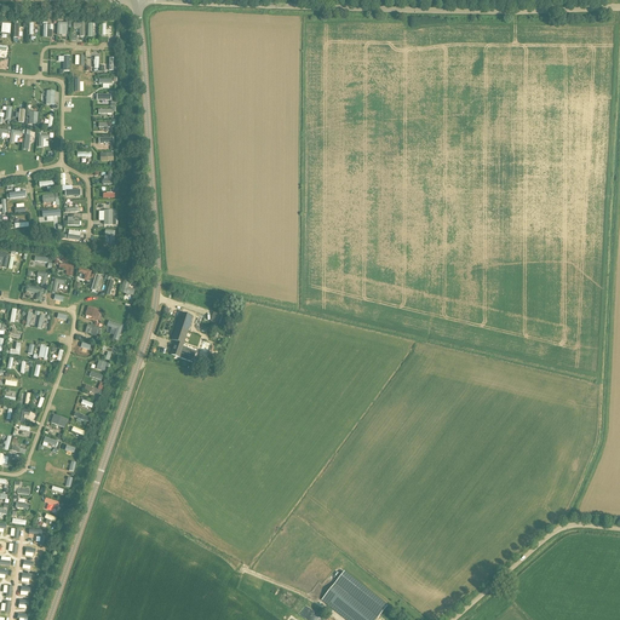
[(104,21),(104,36),(118,36),(118,28),(118,21),(104,21)]
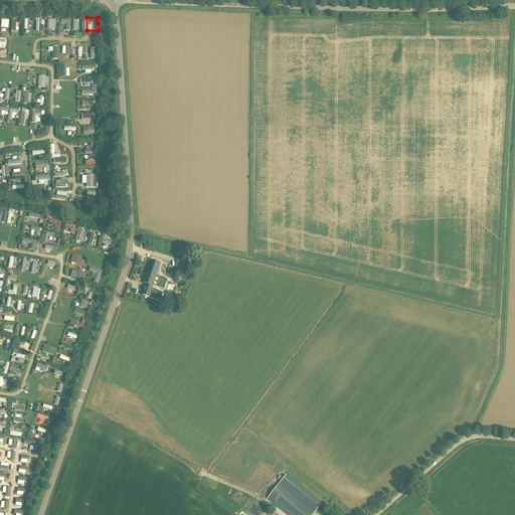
[(72,31),(72,20),(62,20),(62,33),(66,33),(66,31),(72,31)]
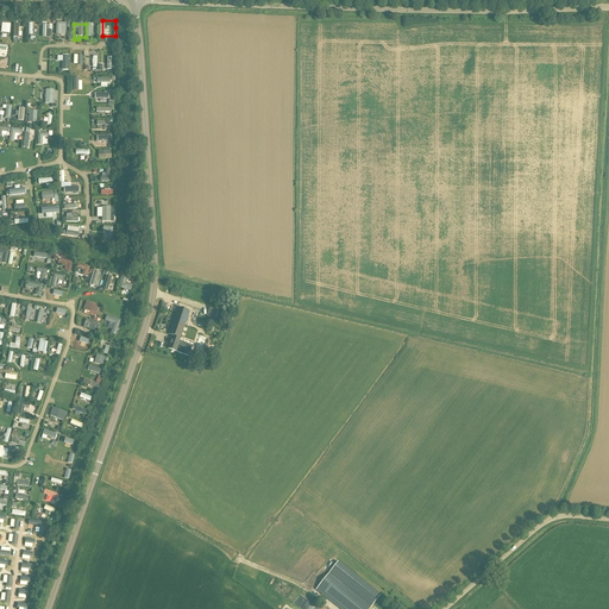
[(0,57),(8,60),(10,48),(0,45),(0,57)]
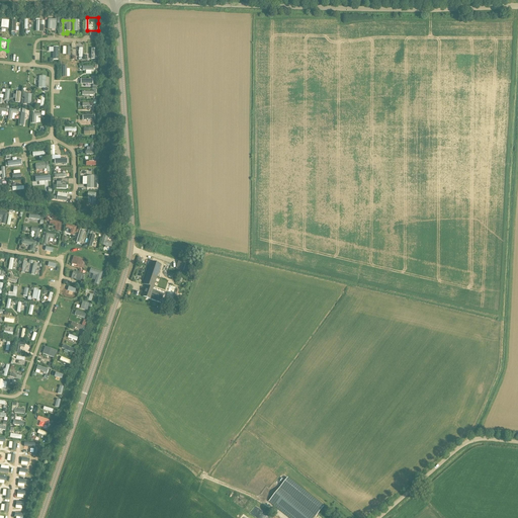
[(39,88),(48,89),(49,76),(40,76),(39,88)]
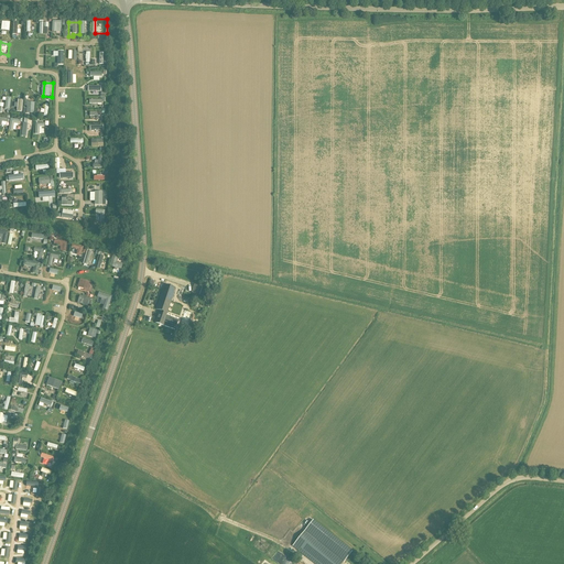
[(36,122),(38,134),(45,134),(45,132),(41,132),(41,129),(46,129),(46,121),(36,122)]
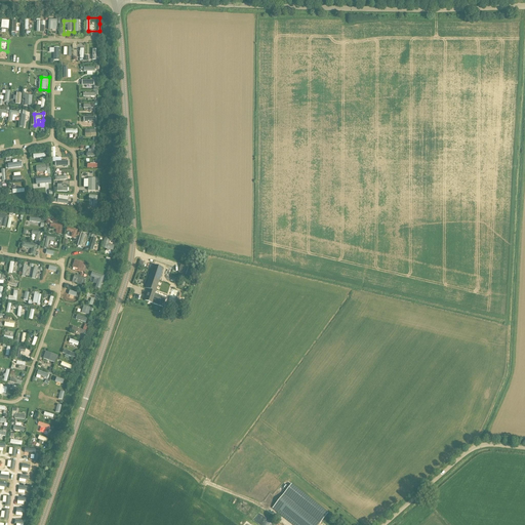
[(87,124),(86,132),(95,132),(96,125),(87,124)]
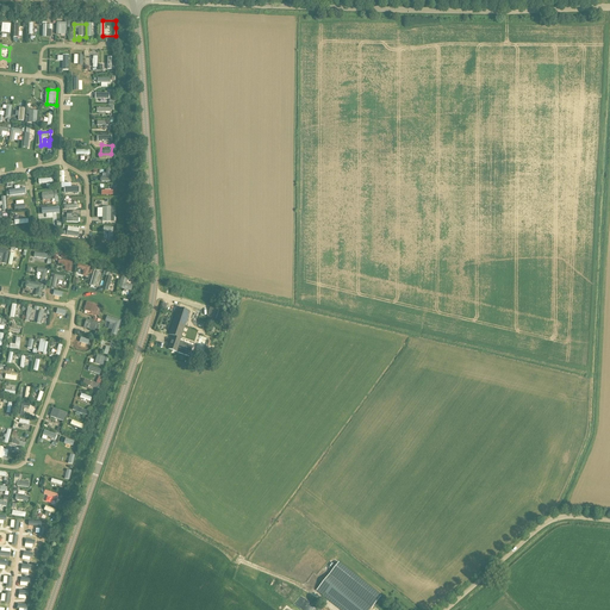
[(103,176),(103,182),(113,182),(113,168),(109,169),(109,176),(103,176)]
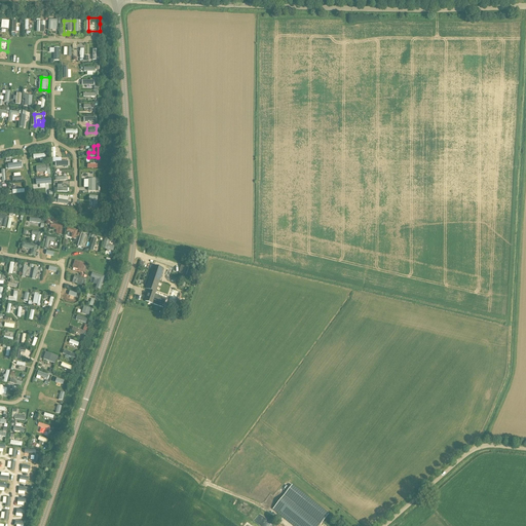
[(64,186),(64,184),(59,184),(59,192),(69,192),(69,186),(64,186)]
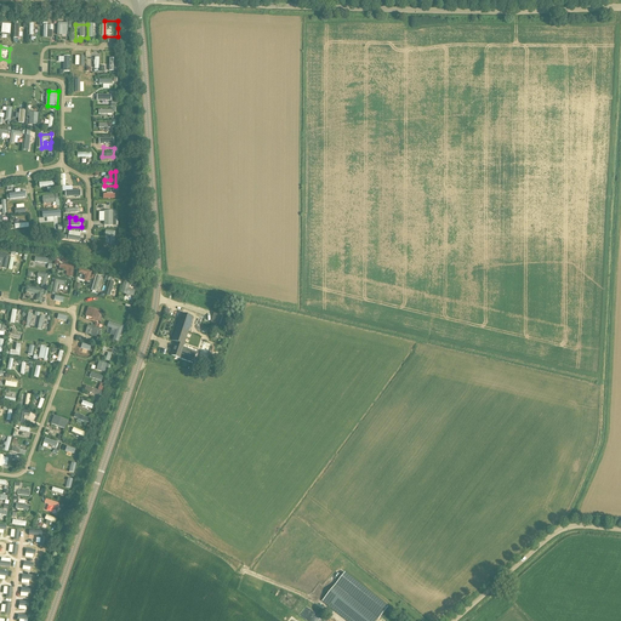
[(0,266),(9,267),(11,256),(0,254),(0,266)]
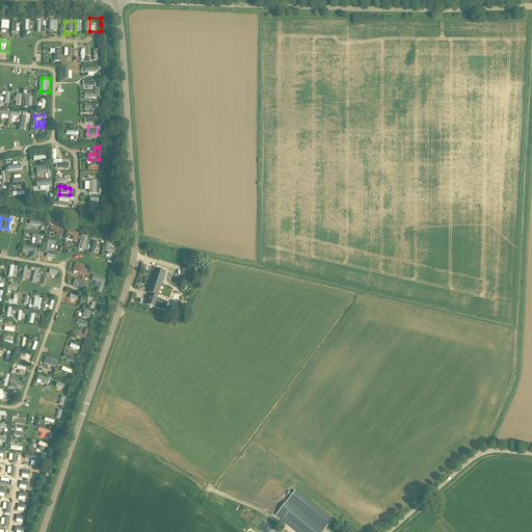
[(63,237),(63,228),(58,228),(58,225),(53,225),(53,222),(48,222),(49,232),(58,232),(58,237),(63,237)]
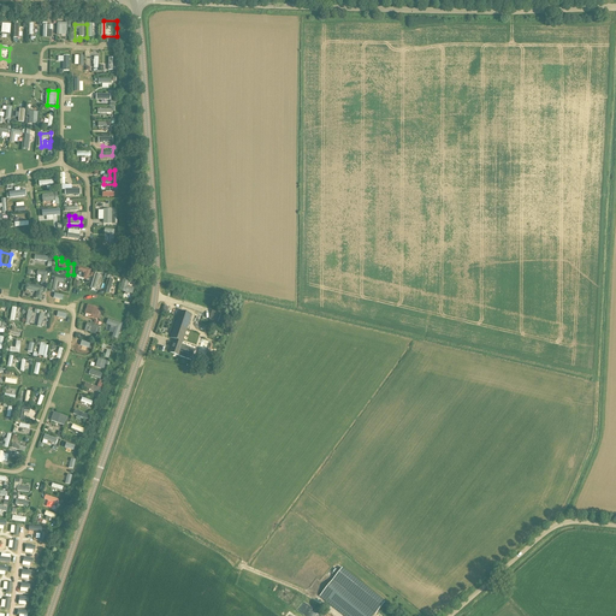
[(83,276),(83,277),(89,279),(93,271),(82,266),(78,274),(83,276)]
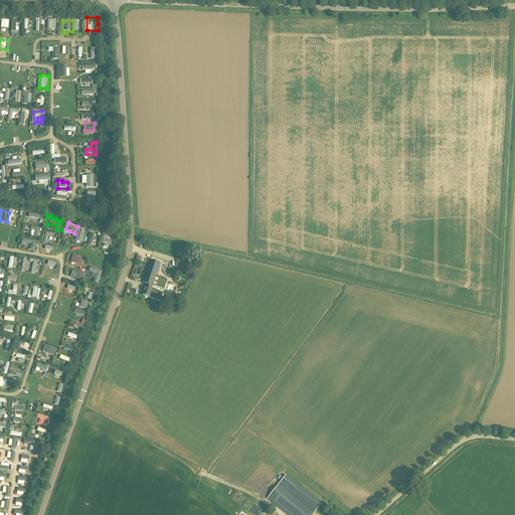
[(35,238),(39,239),(41,228),(33,226),(32,230),(36,231),(35,238)]
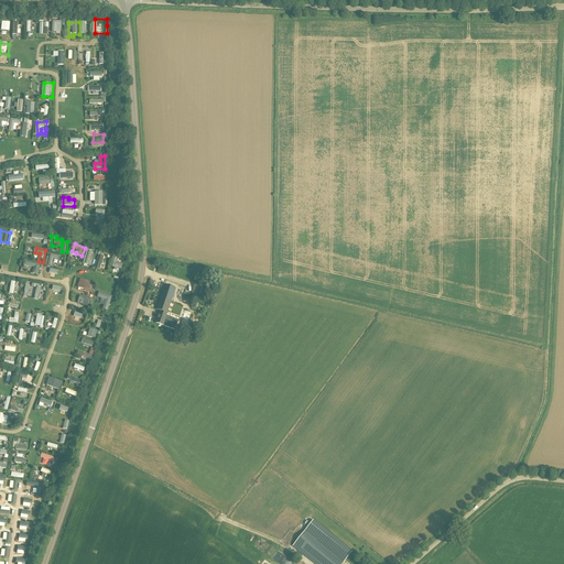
[(94,262),(97,252),(89,250),(85,263),(90,266),(91,262),(94,262)]
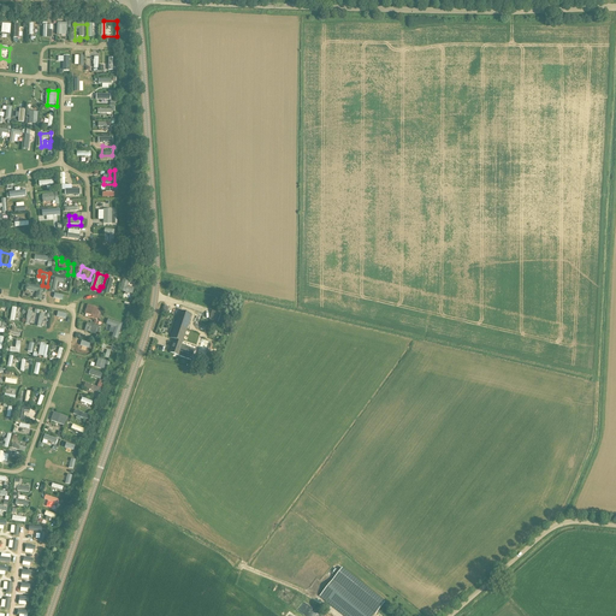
[(194,353),(181,348),(191,315),(181,311),(171,338),(175,341),(171,354),(191,360),(194,353)]
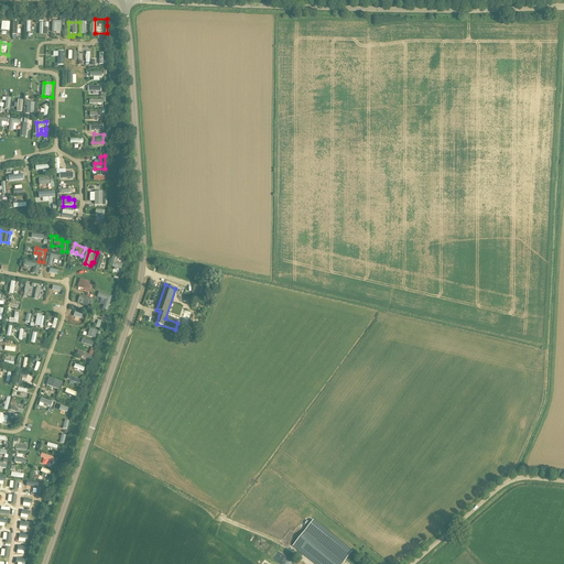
[(195,284),(192,293),(203,296),(206,289),(195,284)]
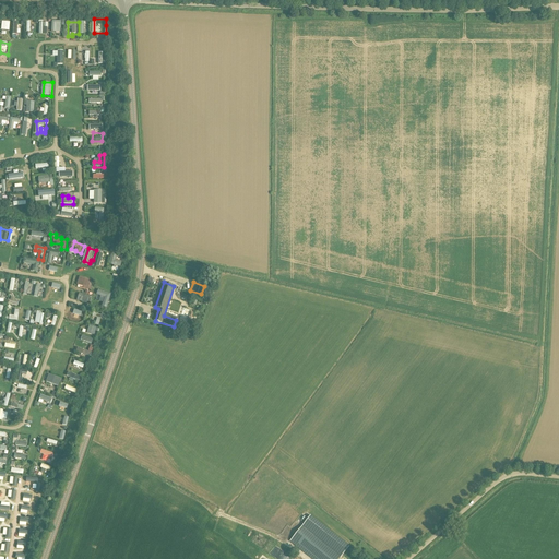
[(40,298),(43,284),(33,283),(32,287),(36,288),(35,297),(40,298)]
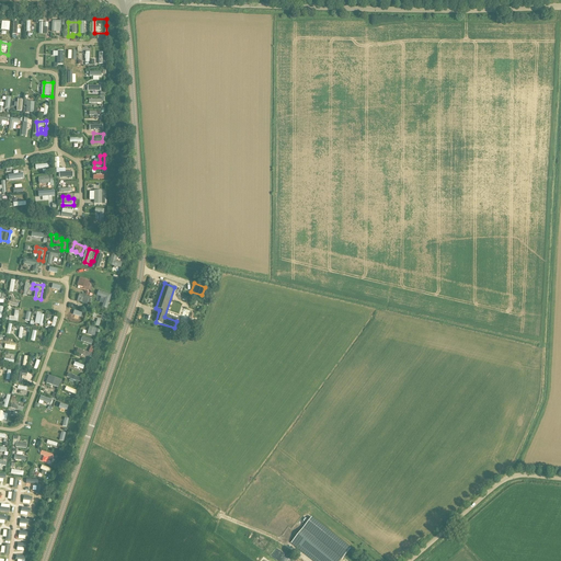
[(149,290),(145,305),(148,306),(153,293),(149,290)]
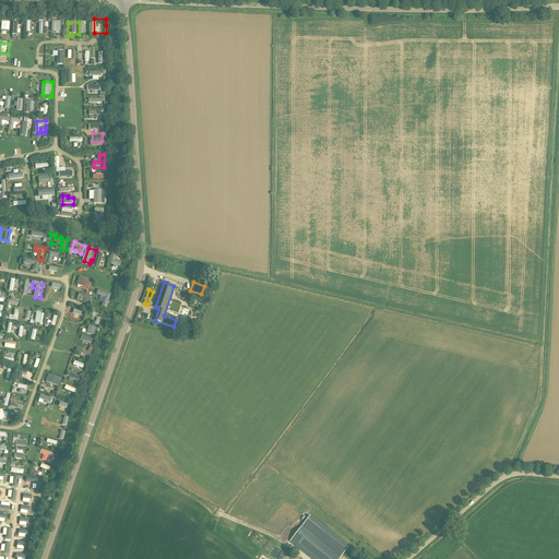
[(109,308),(111,293),(98,292),(98,296),(102,296),(100,301),(104,301),(104,307),(109,308)]
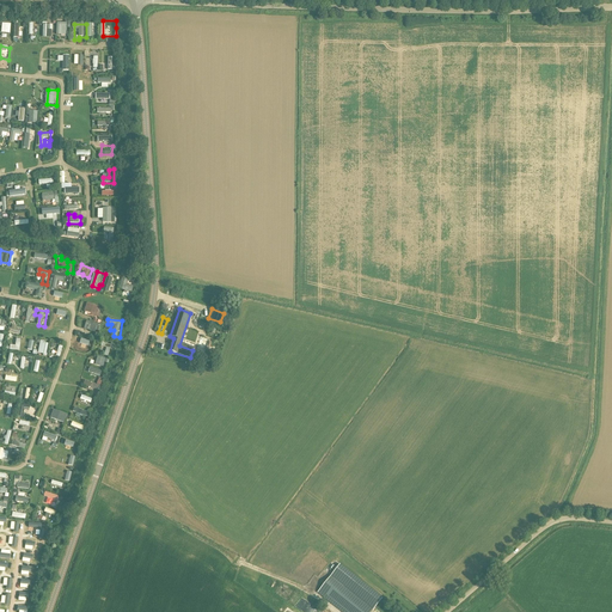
[(17,346),(11,346),(11,350),(22,350),(22,340),(17,340),(17,346)]
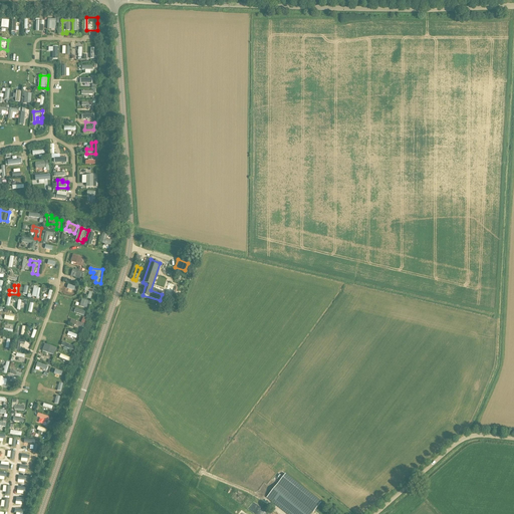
[(33,296),(40,297),(42,288),(35,287),(33,296)]
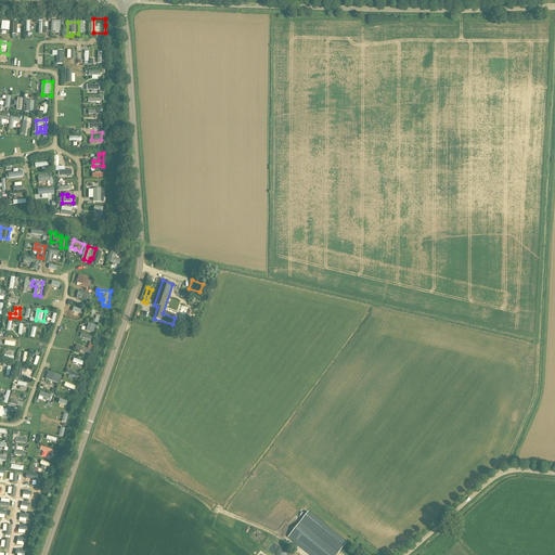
[(94,313),(93,319),(97,319),(97,323),(102,324),(103,312),(94,311),(94,313)]
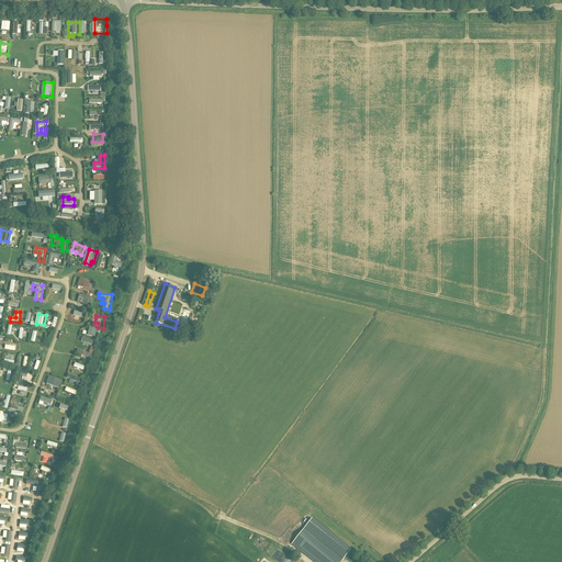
[(91,327),(89,335),(97,336),(98,328),(91,327)]
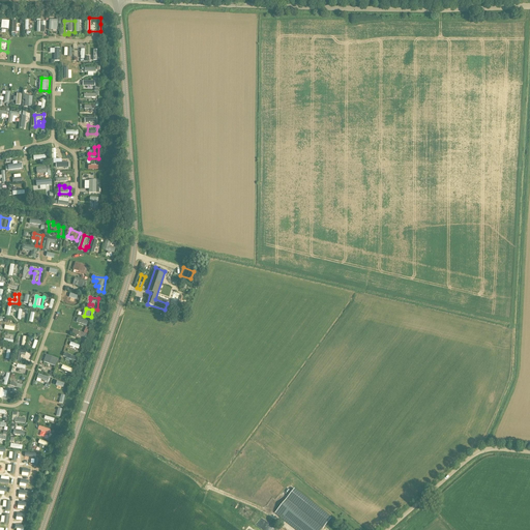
[(87,339),(88,333),(75,329),(74,334),(87,339)]
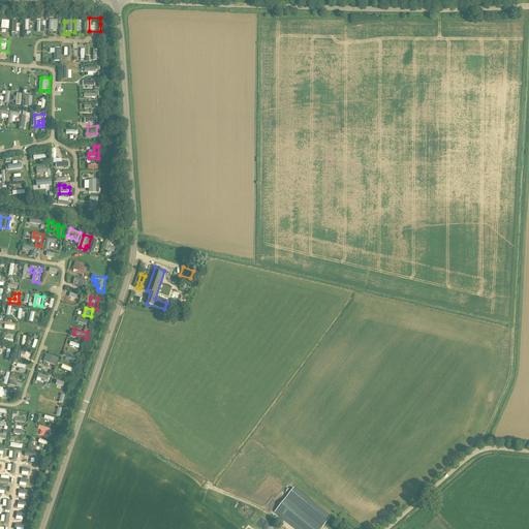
[(18,350),(19,361),(27,361),(26,350),(18,350)]
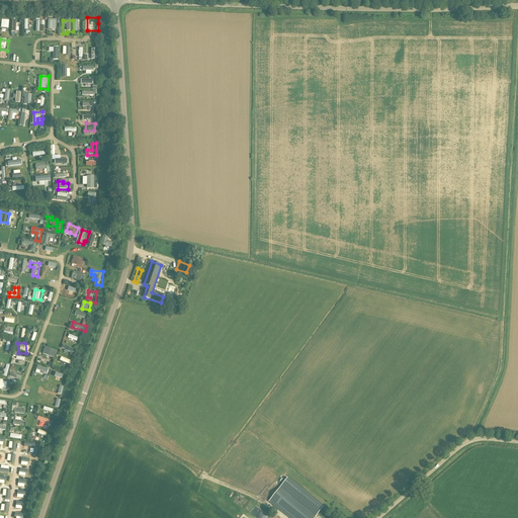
[(45,353),(56,358),(58,352),(47,347),(45,353)]
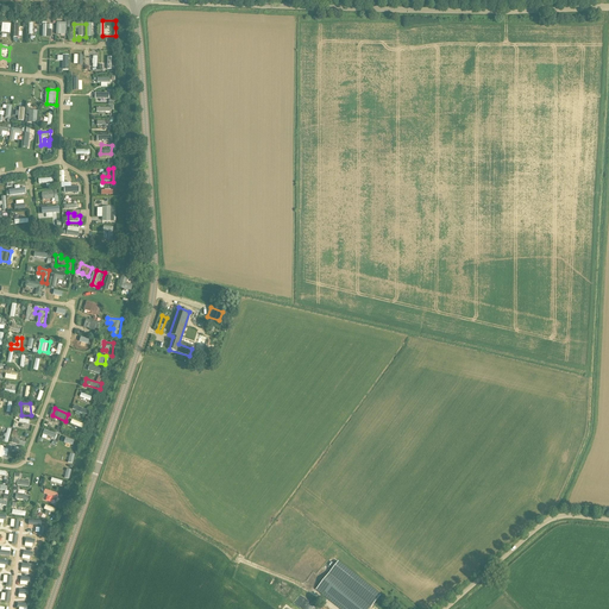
[(10,428),(5,443),(10,444),(14,431),(10,428)]
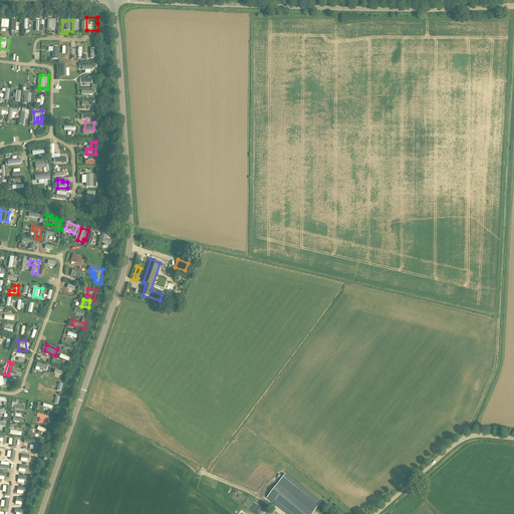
[(23,374),(13,370),(11,374),(22,378),(23,374)]
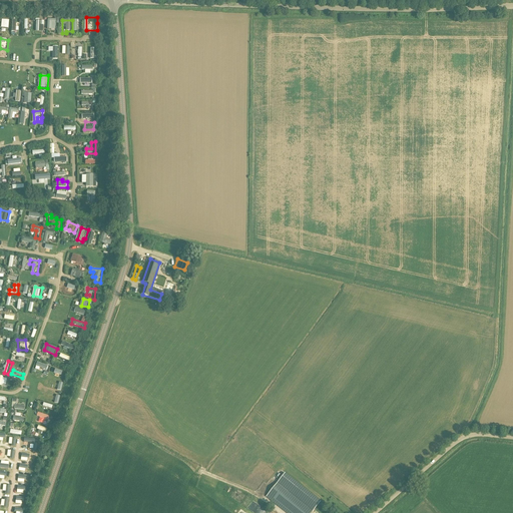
[(54,400),(56,396),(49,392),(47,395),(49,396),(48,398),(54,400)]
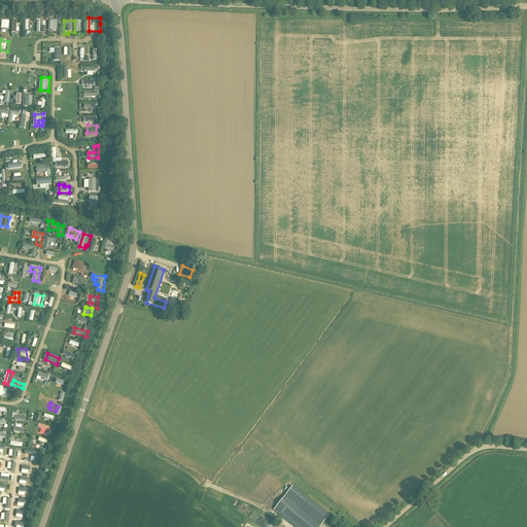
[(24,426),(24,422),(26,422),(26,417),(16,416),(16,426),(24,426)]
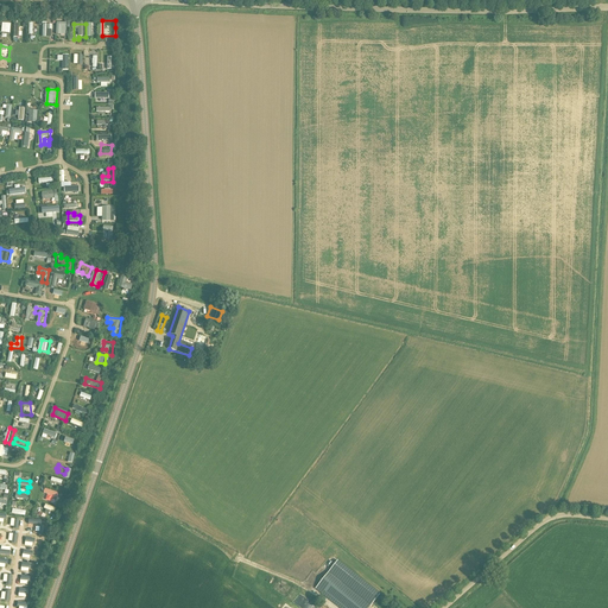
[(63,494),(50,491),(49,496),(56,499),(55,502),(59,505),(63,494)]
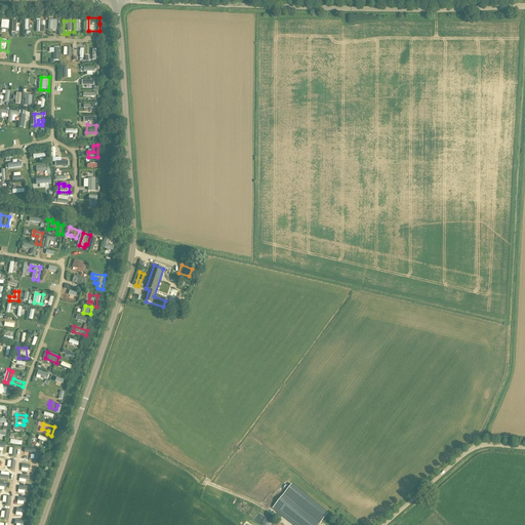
[(9,458),(16,459),(17,451),(11,450),(9,458)]
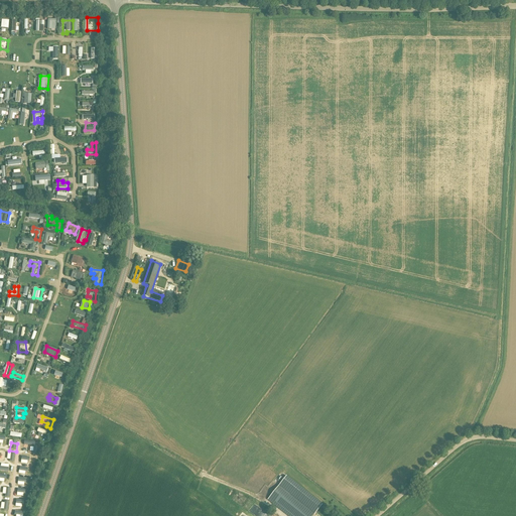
[(288,515),(313,515),(316,512),(281,484),(268,500),(288,515)]
